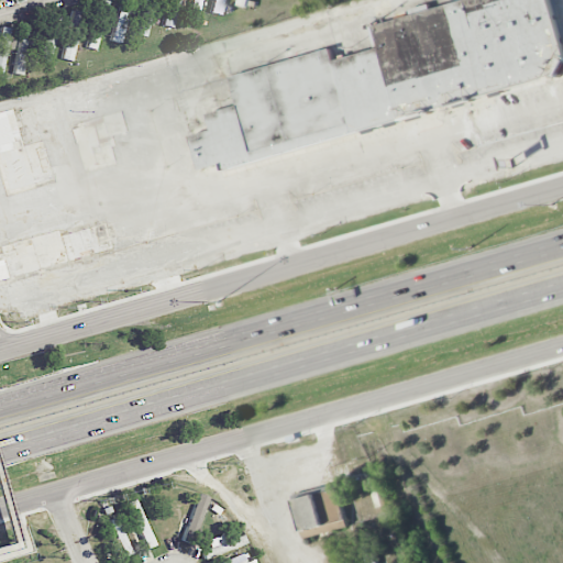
[(120,43),(132,0),(121,0),(110,40),(120,43)]
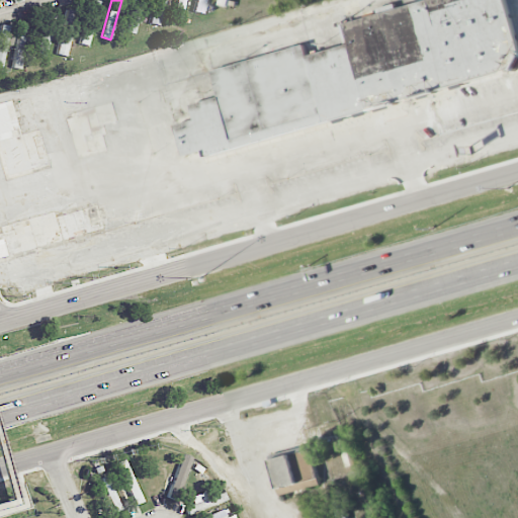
[(165,0),(155,0),(149,22),(158,25),(165,0)]
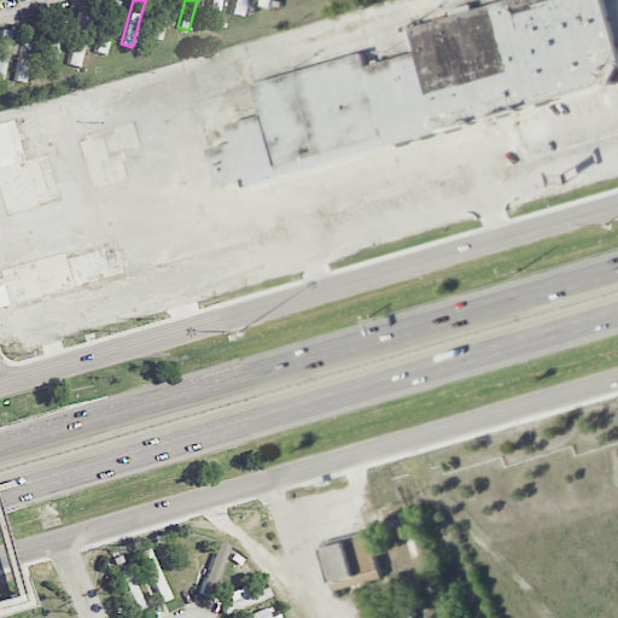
[(219,24),(221,0),(210,0),(209,23),(219,24)]
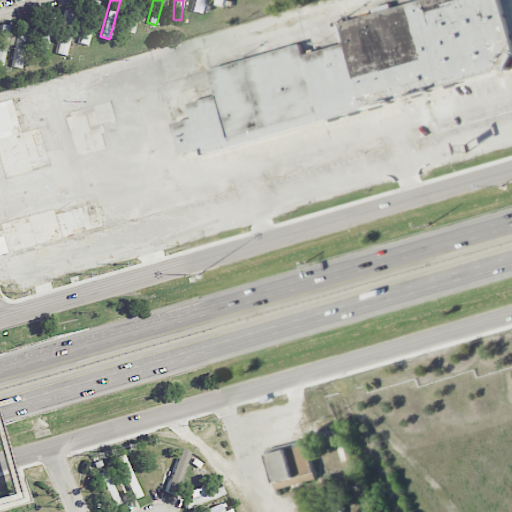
[(511,74),(511,40),(502,0),(411,0),(338,19),(345,44),(302,55),(300,47),(210,70),(217,98),(190,105),(194,120),(175,125),(183,157),(203,151),(203,152),(511,74)]
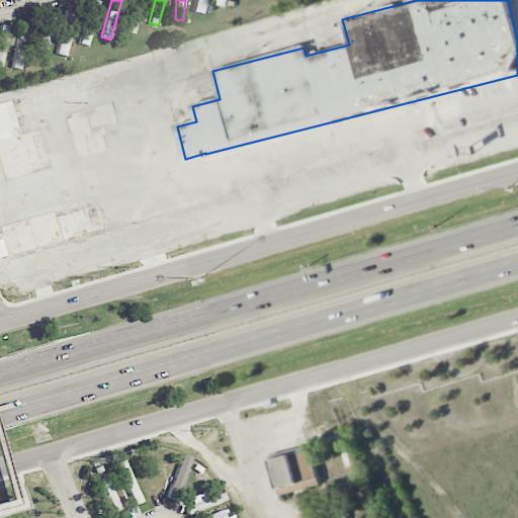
[(206,0),(196,0),(193,11),(202,14),(206,0)]
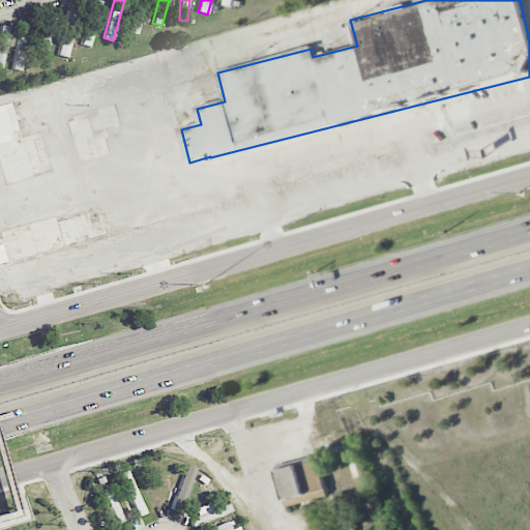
[(32,25),(23,23),(11,68),(21,70),(32,25)]
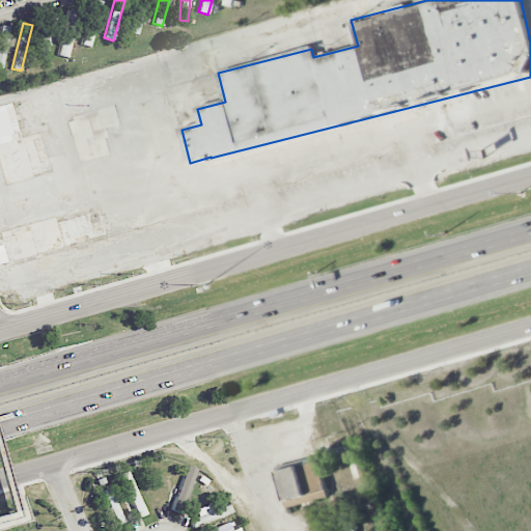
[(82,45),(90,47),(93,30),(68,24),(64,43),(71,44),(73,35),(83,37),(82,45)]
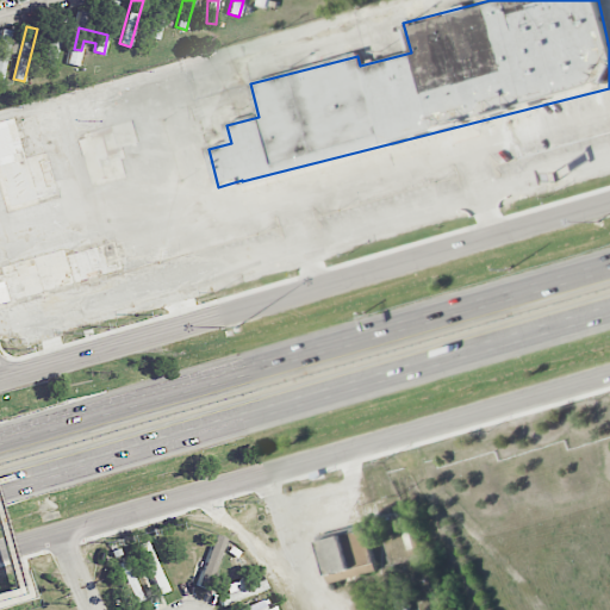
[(0,83),(2,83),(7,53),(14,54),(16,42),(12,42),(13,31),(0,29),(0,83)]
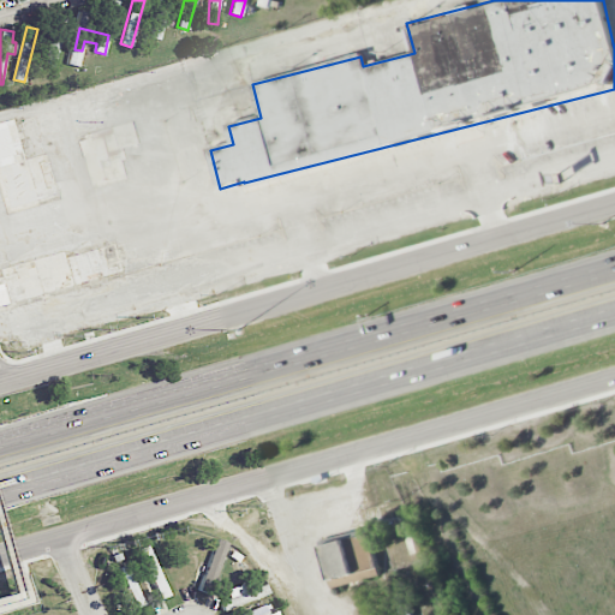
[(330,587),(378,577),(368,529),(350,533),(351,539),(322,545),(330,587)]
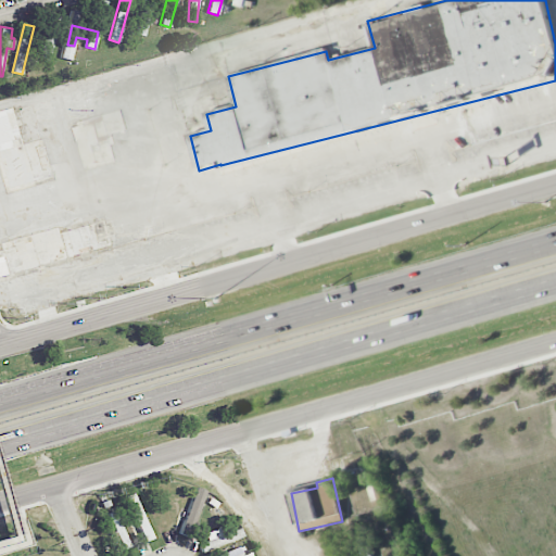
[(182,534),(192,536),(203,490),(193,487),(182,534)]
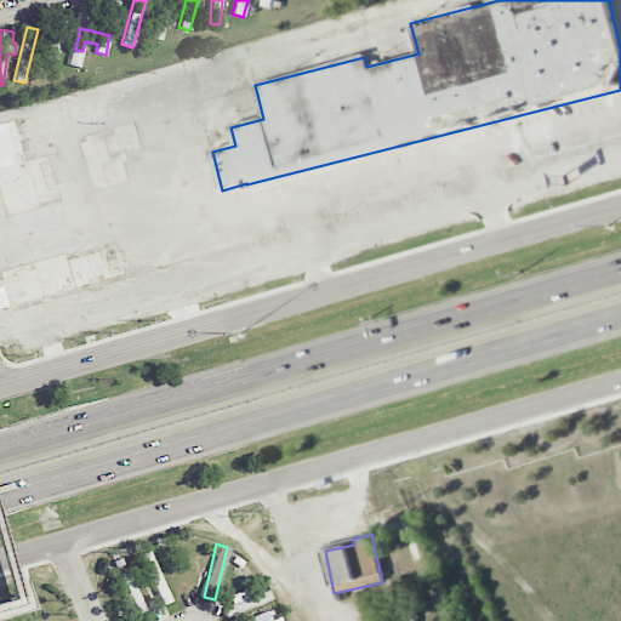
[(141,554),(163,605),(172,600),(149,551),(141,554)]
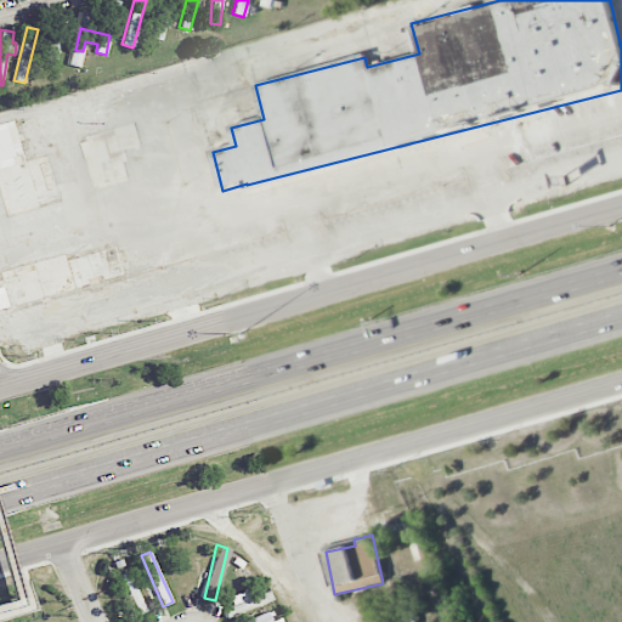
[(120,575),(139,615),(147,611),(129,571),(120,575)]
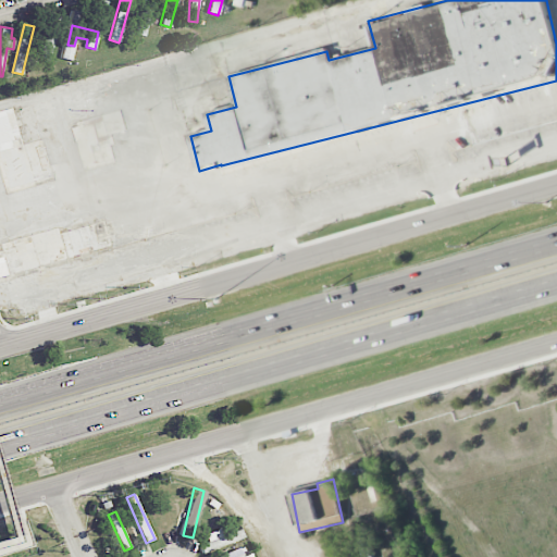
[(199,545),(202,554),(244,539),(240,529),(223,535),(220,529),(205,534),(208,542),(199,545)]
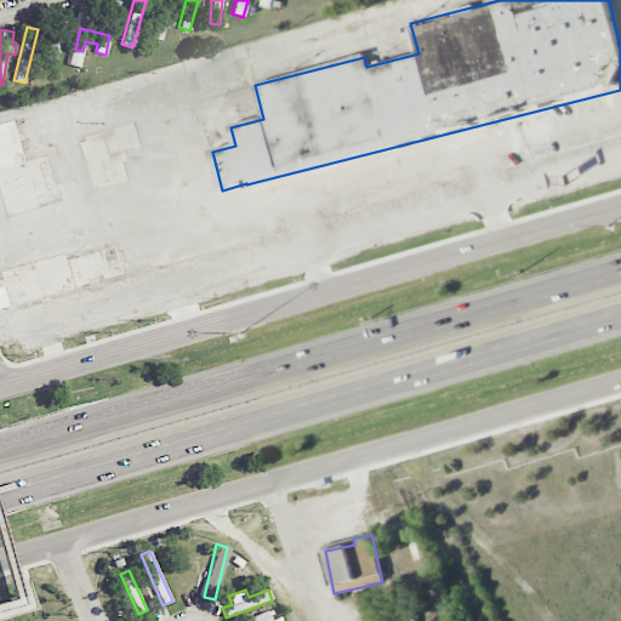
[(402,603),(404,620),(415,620),(412,600),(402,603)]
